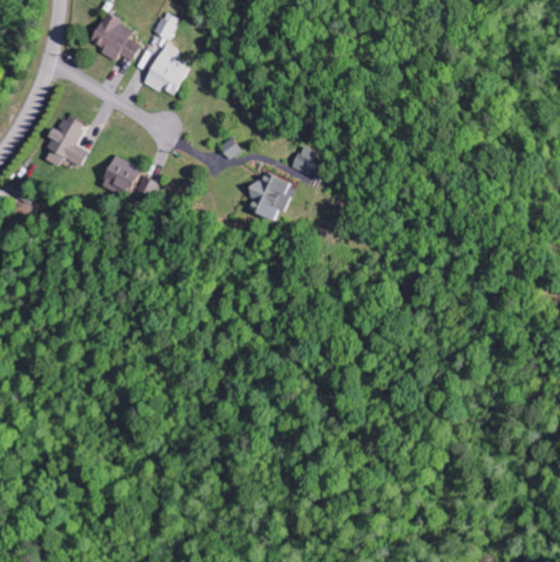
[(168,40),(179,19),(165,11),(154,32),(168,40)]
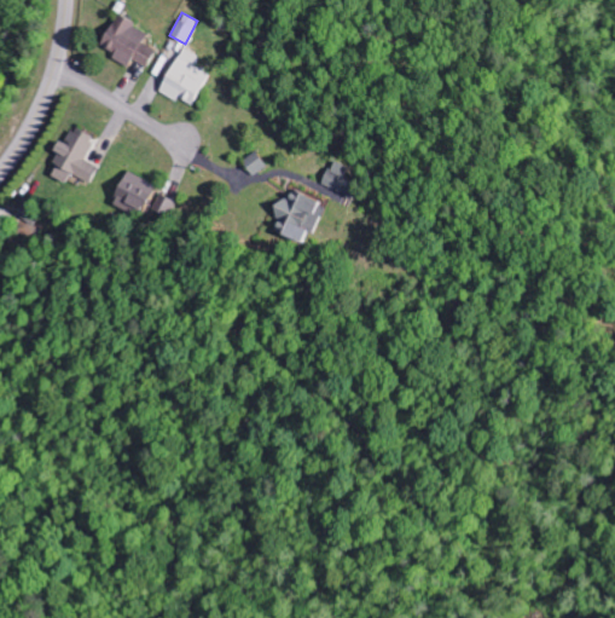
[(125,65),(128,59),(144,67),(154,50),(140,42),(145,30),(114,13),(97,45),(111,52),(109,58),(125,65)]
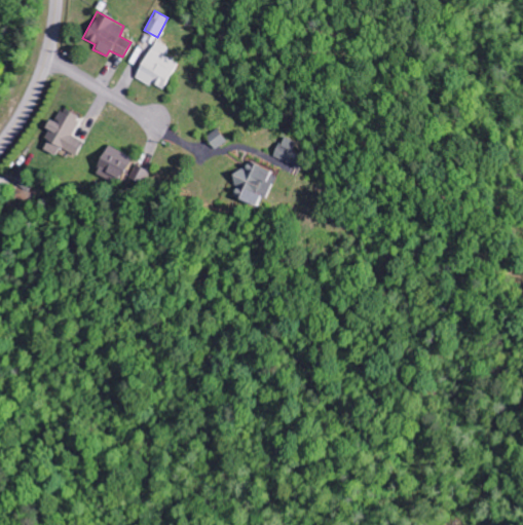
[(134,78),(149,86),(150,83),(162,89),(177,62),(162,54),(166,46),(153,40),(134,78)]
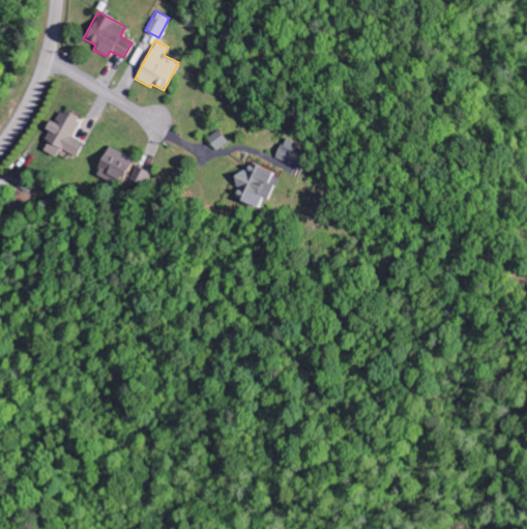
[(74,157),(81,142),(69,136),(78,121),(57,111),(37,148),(53,156),(57,149),(74,157)]
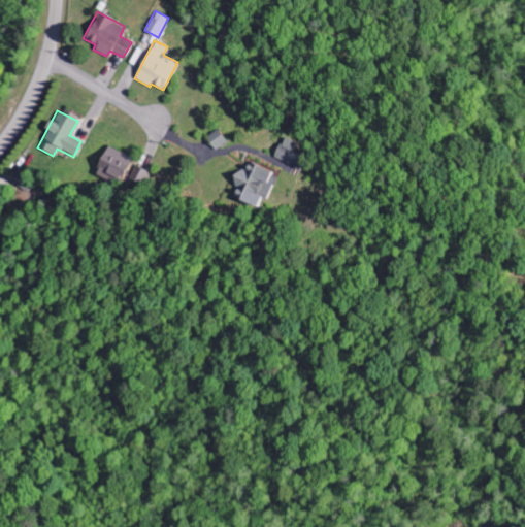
[(111,177),(120,180),(130,157),(104,146),(93,175),(109,182),(111,177)]
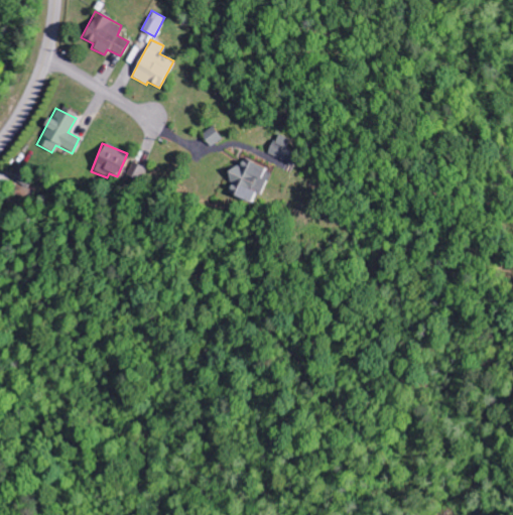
[(144,167),(131,160),(124,173),(137,180),(144,167)]
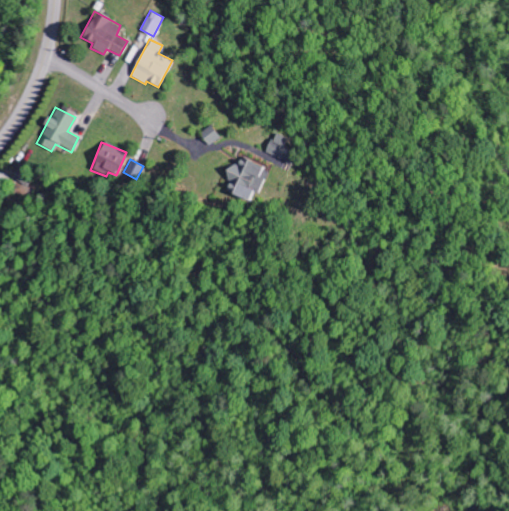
[(24,186),(31,175),(16,166),(9,177),(24,186)]
